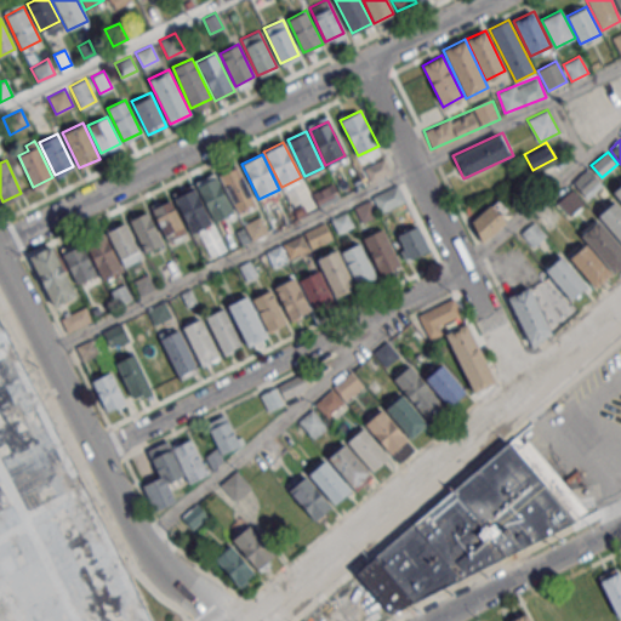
[(256,203),(238,166),(218,175),(237,212),(256,203)]
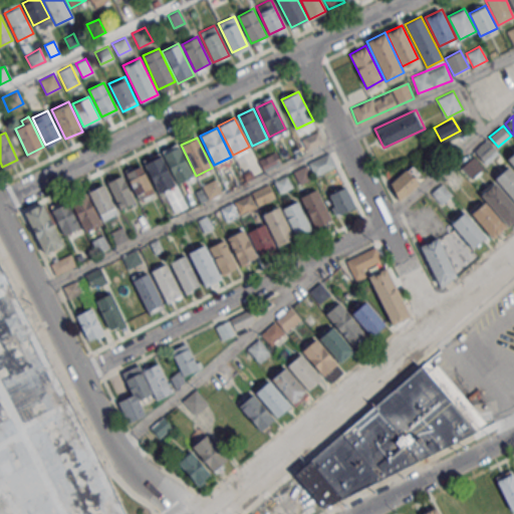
[(473,150),(485,163),(499,153),(487,139),(473,150)]
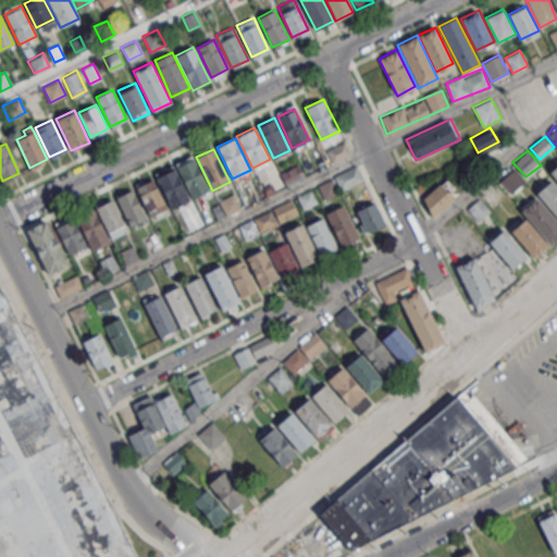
[(192,198),(209,189),(194,158),(175,166),(192,198)]
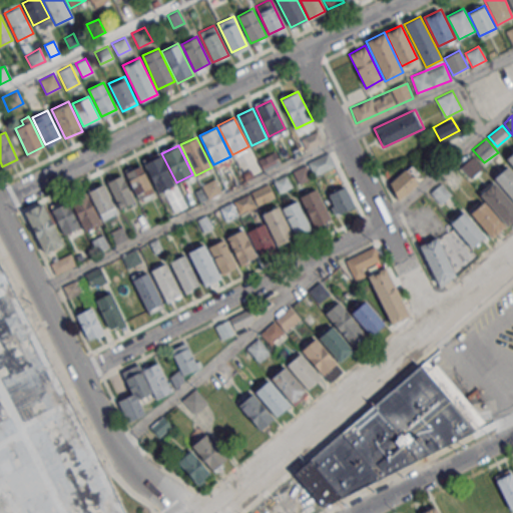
[(157,192),(174,184),(159,155),(143,163),(157,192)]
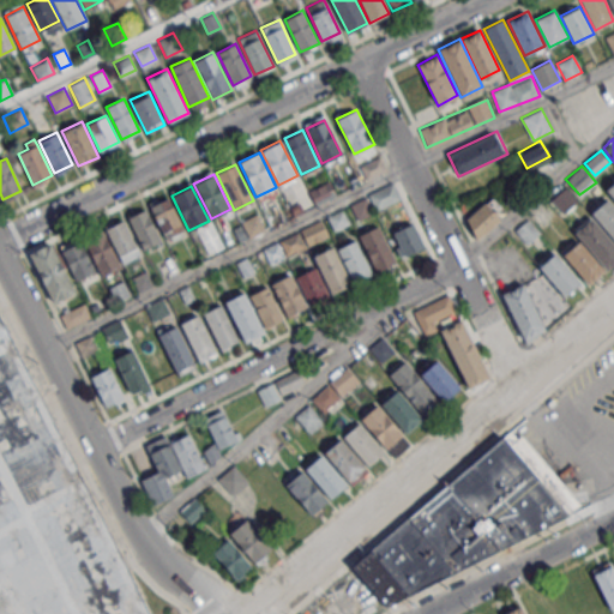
[(551,200),(563,215),(576,202),(564,187),(551,200)]
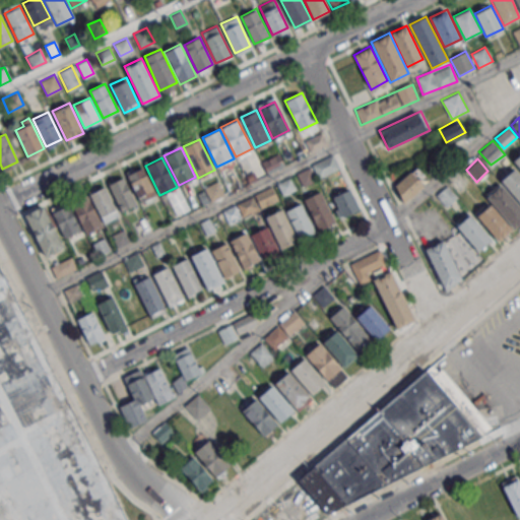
[(142,167),(127,174),(139,201),(155,194),(142,167)]
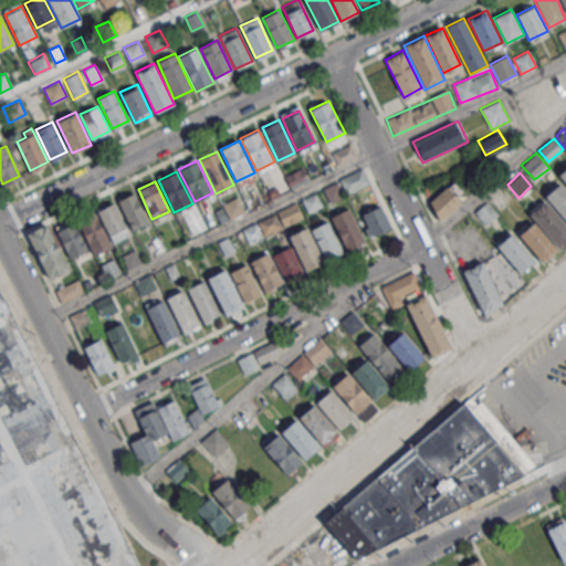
[(565,189),(559,182),(544,196),(565,220),(565,189)]
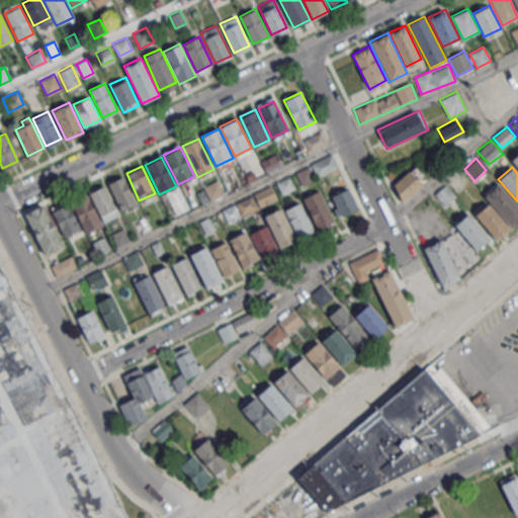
[(393,184),(409,170),(421,185),(405,199),(393,184)]
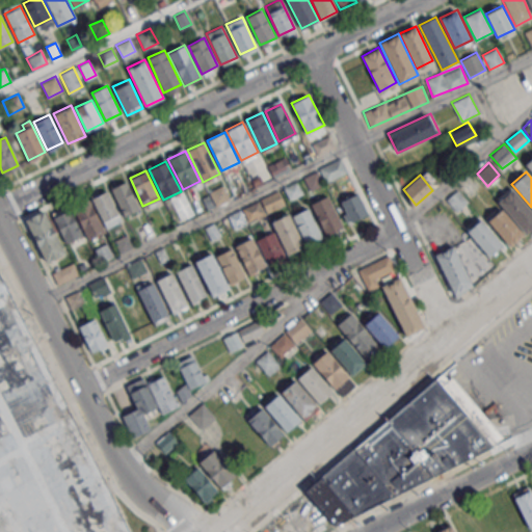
[(124,214),(139,207),(127,181),(110,188),(124,214)]
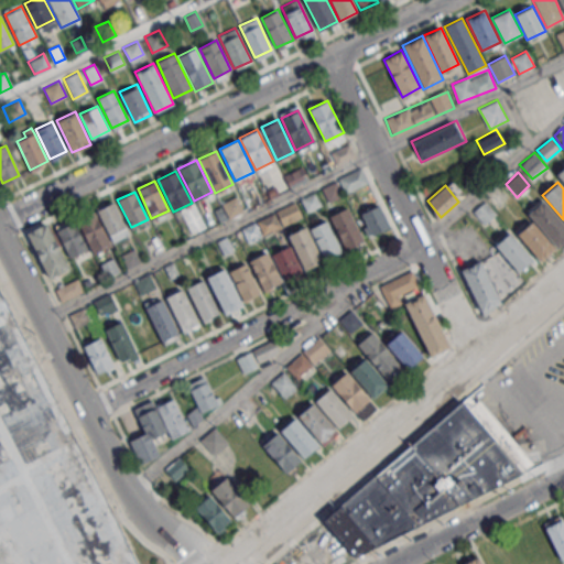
[(557,247),(563,240),(563,223),(543,199),(528,213),(557,247)]
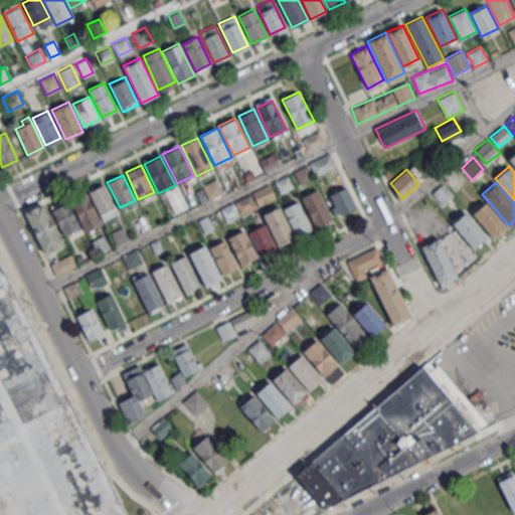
[(432,193),(442,203),(453,195),(443,183),(432,193)]
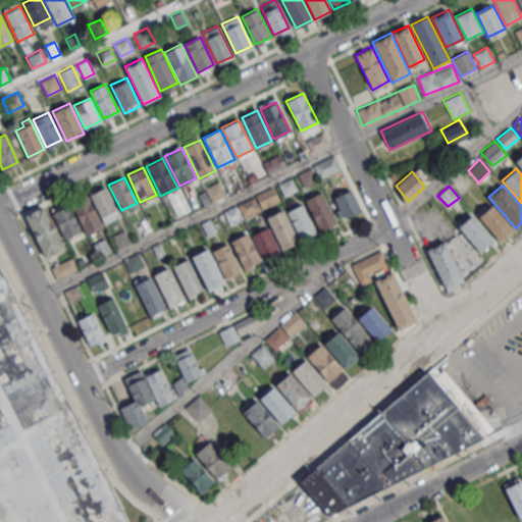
[(116,209),(105,187),(90,194),(101,216),(116,209)]
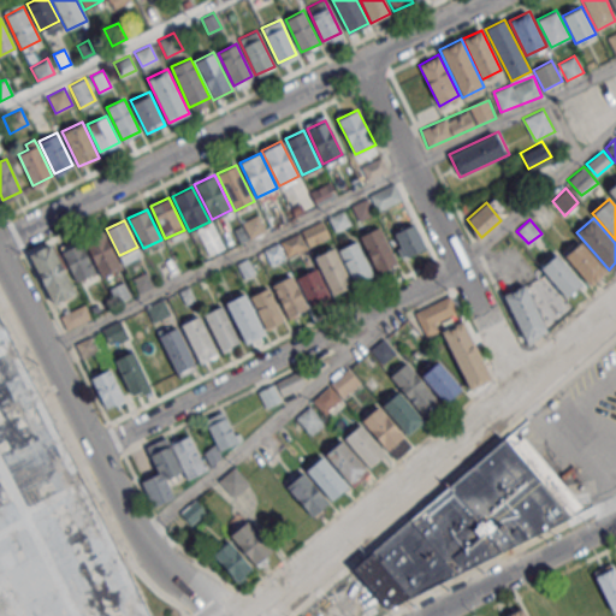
[(413,224),(394,234),(404,258),(425,248),(413,224)]
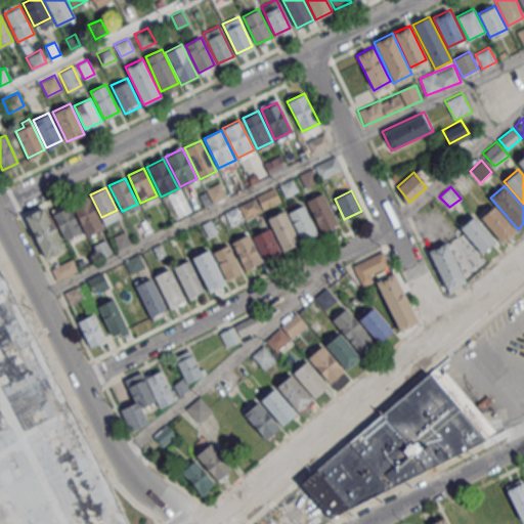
[(320,232),(338,223),(322,191),(305,201),(320,232)]
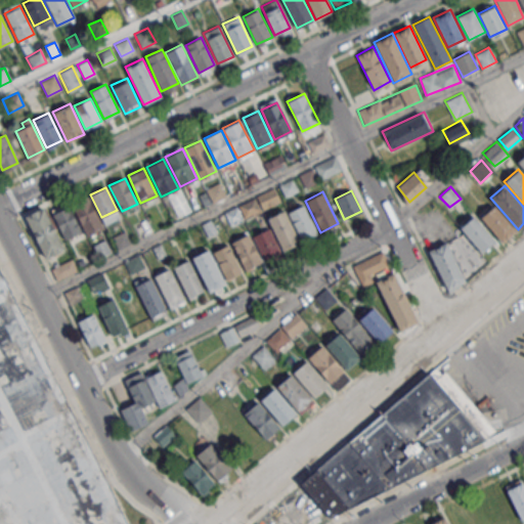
[(88,197),(72,204),(87,236),(103,228),(88,197)]
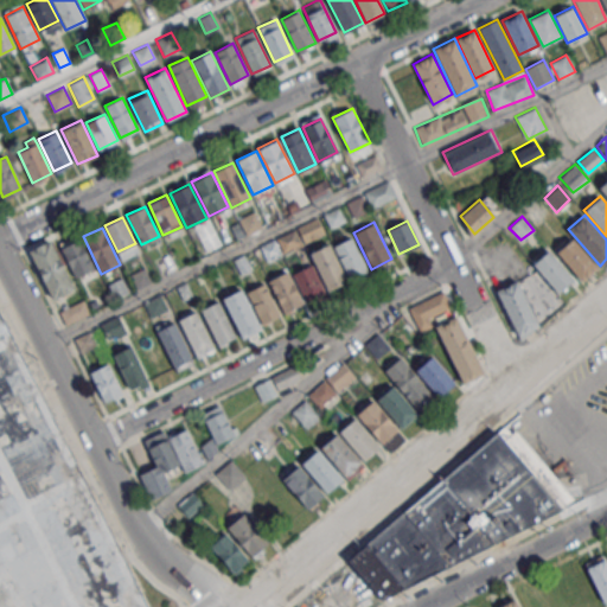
[(368,270),(351,236),(332,246),(349,279),(368,270)]
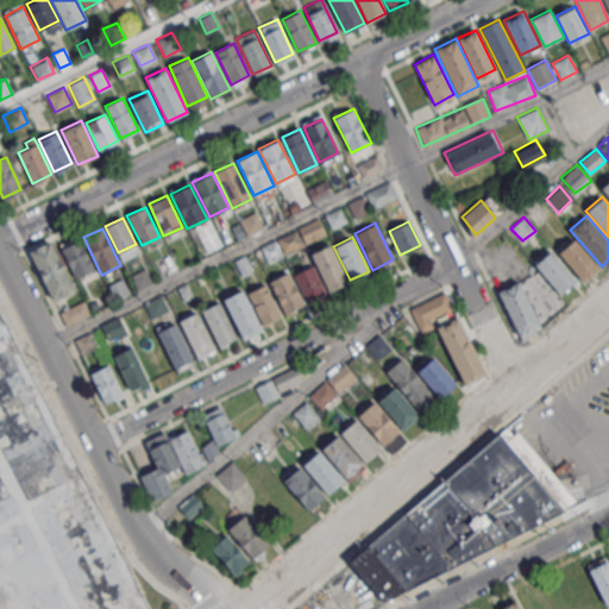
[(80,238),(60,248),(75,280),(95,270),(80,238)]
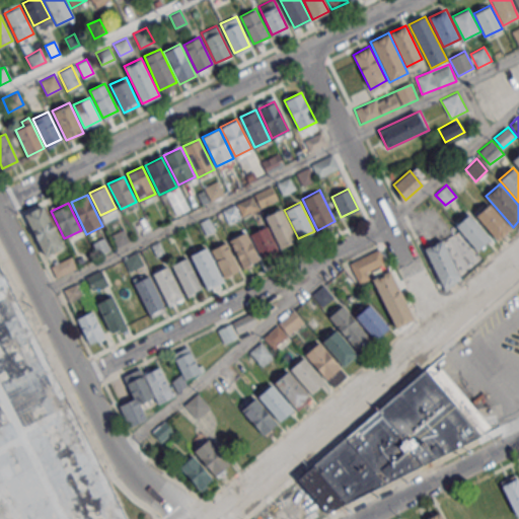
[(497,240),(510,227),(489,203),(474,216),(497,240)]
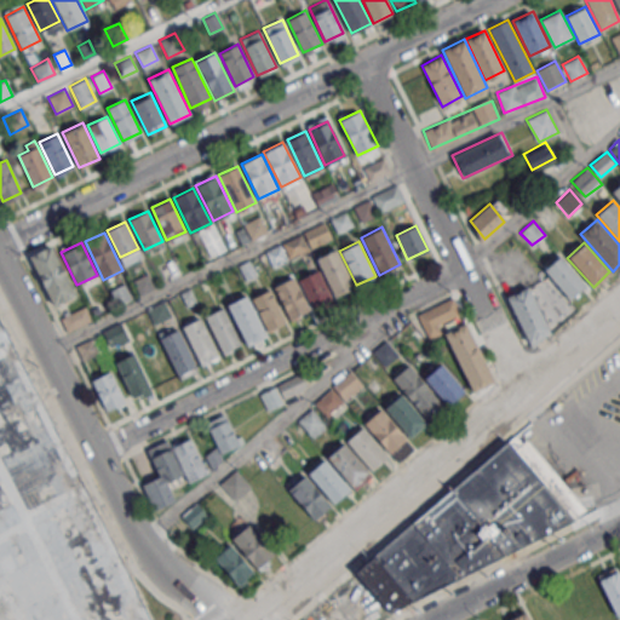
[(53,303),(74,293),(51,245),(29,256),(53,303)]
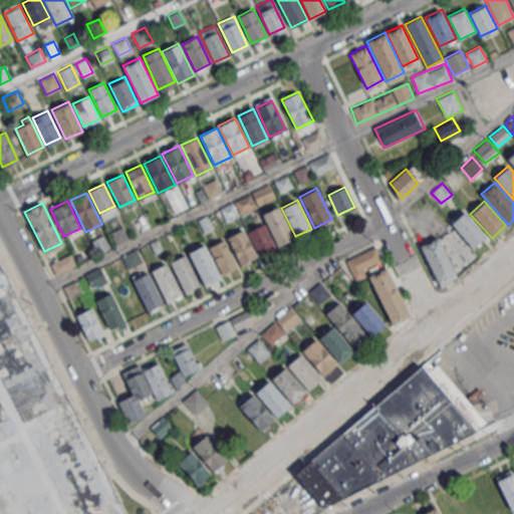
[(277,246),(293,238),(278,206),(262,214),(277,246)]
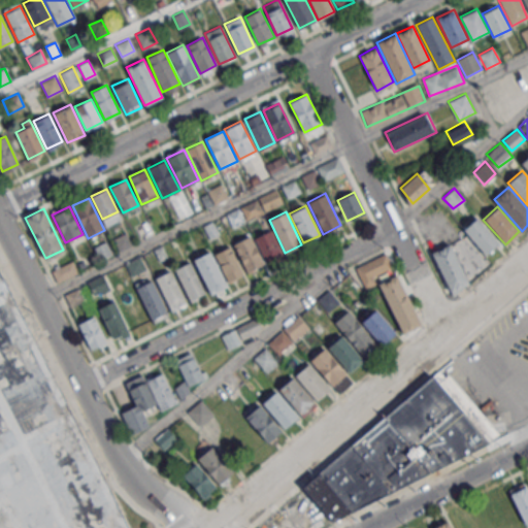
[(485,255),(499,242),(476,217),(463,229),(485,255)]
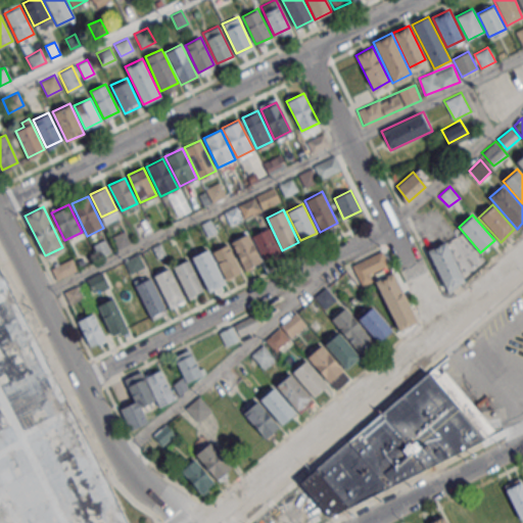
[(263,259),(280,250),(269,228),(251,236),(263,259)]
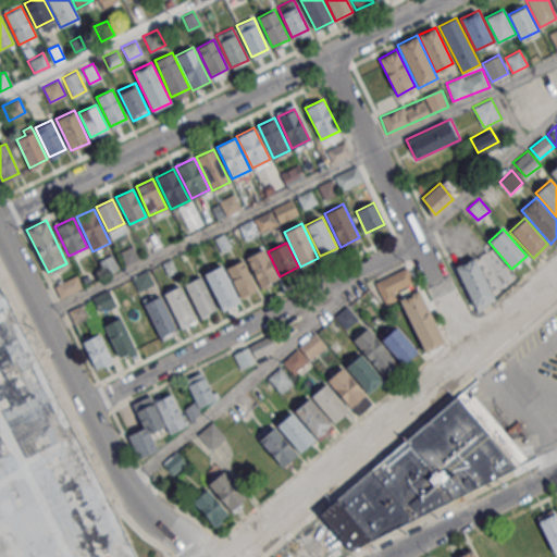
[(260,286),(277,277),(263,249),(246,258),(260,286)]
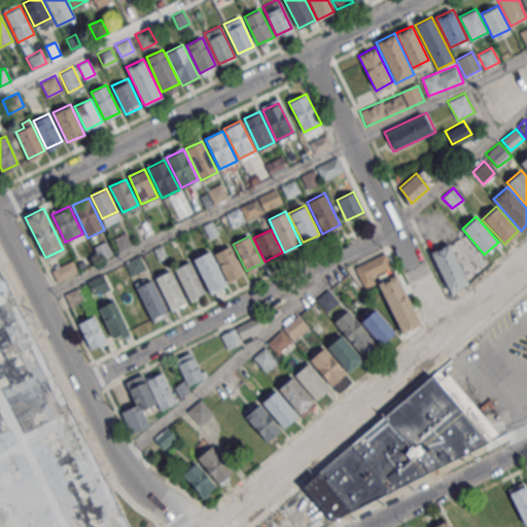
[(450,292),(468,283),(449,243),(430,251),(450,292)]
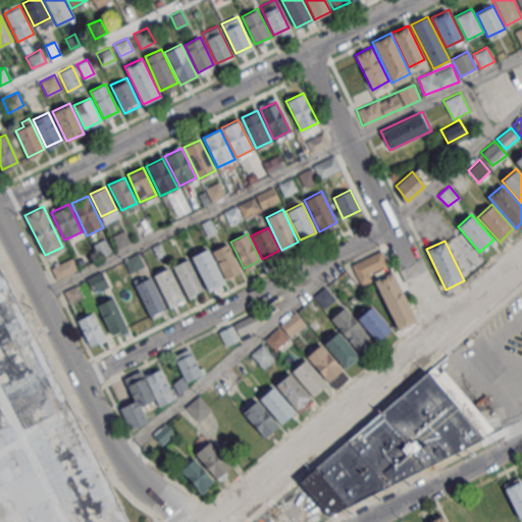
[(225,278),(241,270),(226,244),(211,251),(225,278)]
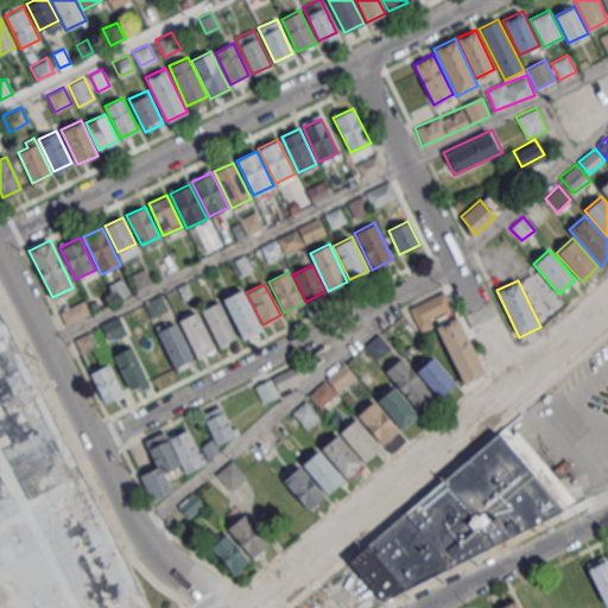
[(242,337),(261,328),(242,289),(222,299),(242,337)]
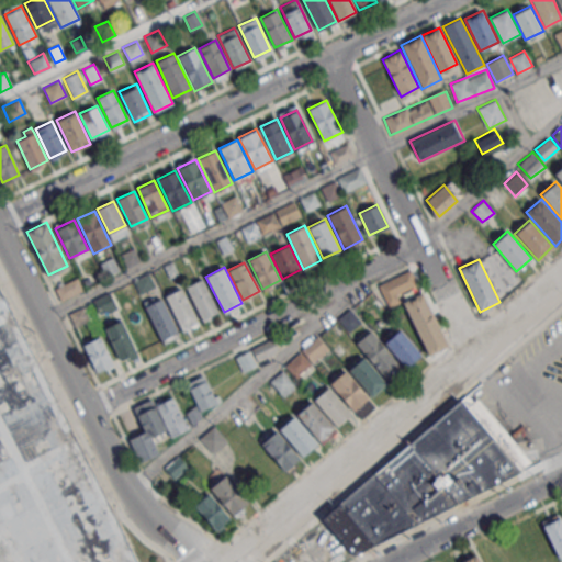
[(60,300),(82,290),(77,278),(55,288),(60,300)]
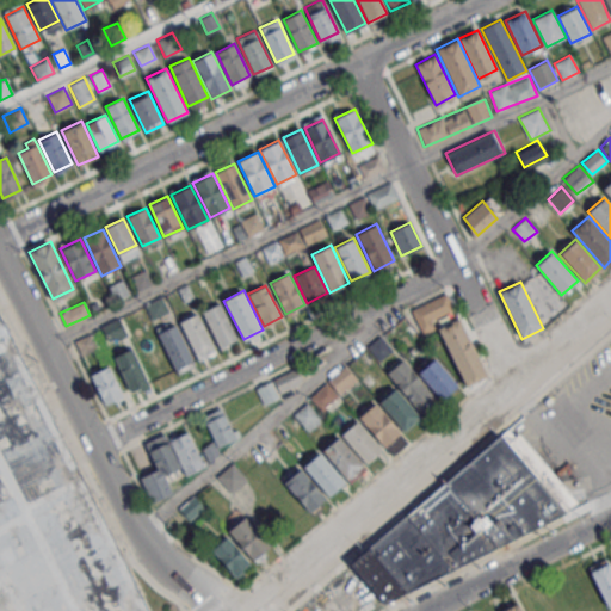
[(238,339),(220,302),(202,312),(218,347),(238,339)]
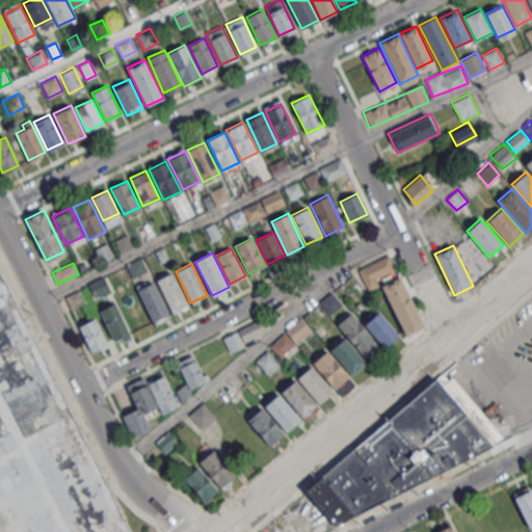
[(171,272),(186,303),(170,311),(156,281),(171,272)]
